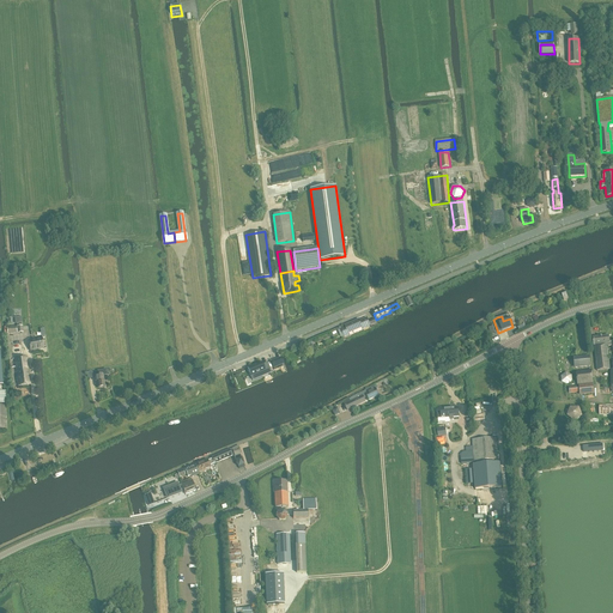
[(346,328),(341,329),(345,337),(350,335),(349,334),(362,328),(363,329),(366,328),(370,326),(366,319),(363,320),(359,322),(359,320),(351,323),(349,325),(345,326),(346,328)]
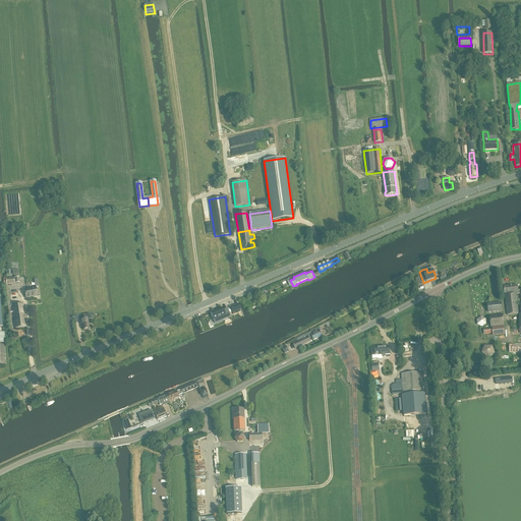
[(520,290),(518,291),(517,286),(505,287),(506,294),(508,315),(519,314),(516,294),(517,293),(517,294),(520,294),(520,297),(520,290)]
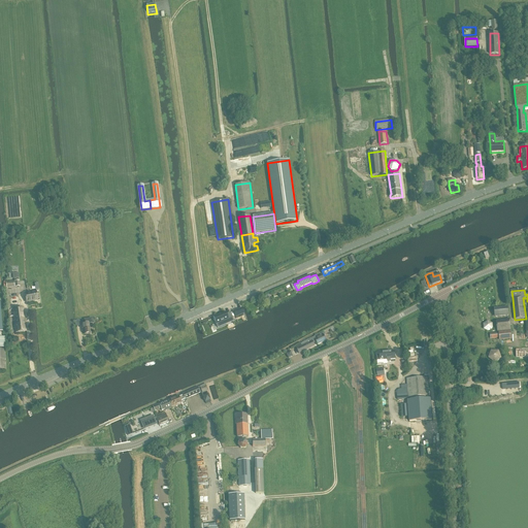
[(27,302),(37,300),(36,291),(25,293),(27,302)]
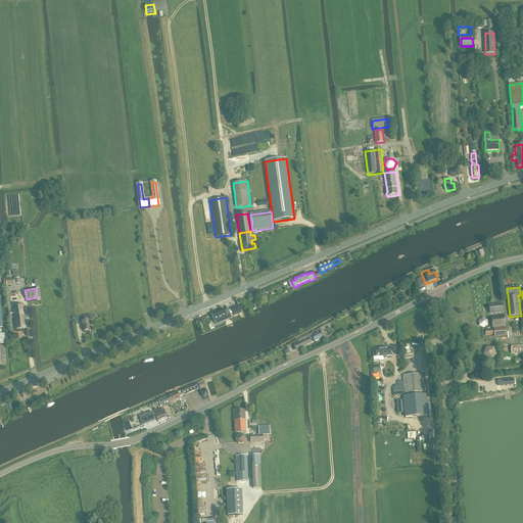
[(15,330),(26,328),(24,304),(12,306),(14,321),(14,322),(15,330)]
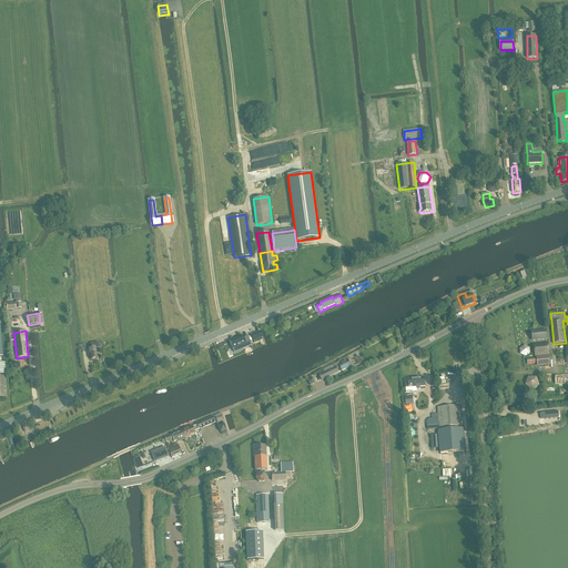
[(531,332),(533,341),(547,340),(546,331),(531,332)]
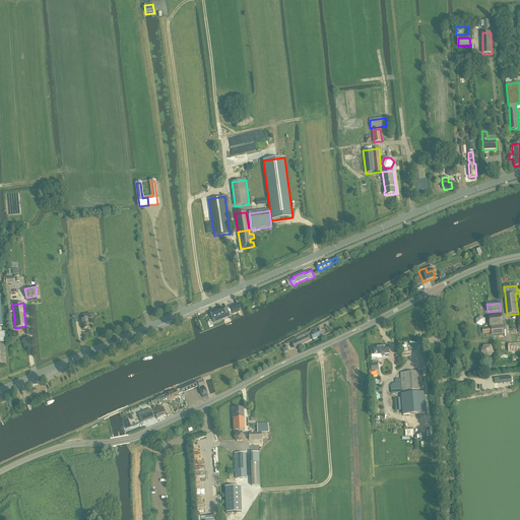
[(238,304),(230,307),(232,313),(240,310),(241,309),(238,304)]
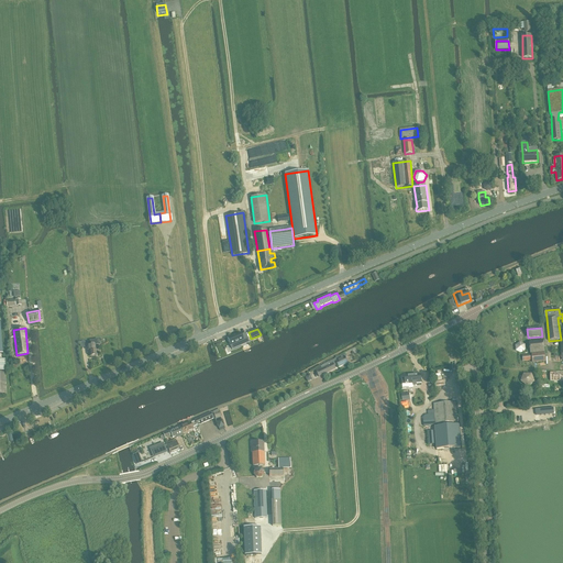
[(232,335),(228,338),(229,342),(231,345),(232,350),(241,346),(240,343),(239,342),(243,340),(247,339),(245,333),(241,335),(241,333),(240,332),(235,334),(232,335)]
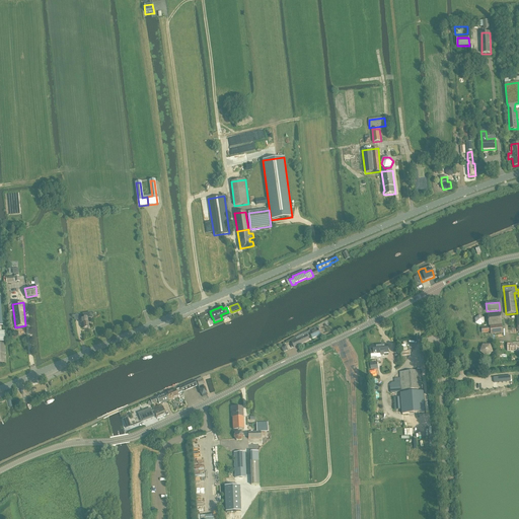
[(87,318),(90,317),(90,313),(83,314),(83,317),(84,317),(84,319),(80,319),(81,323),(82,323),(82,325),(83,325),(83,328),(88,328),(87,318)]
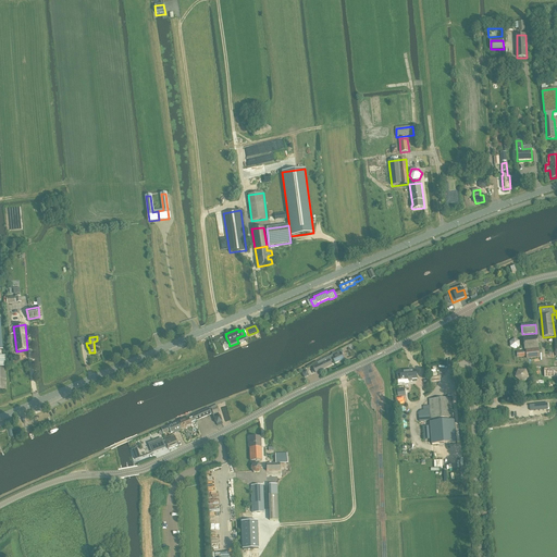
[(539,358),(539,349),(537,337),(523,338),(524,350),(517,351),(517,357),(528,356),(528,359),(539,358)]
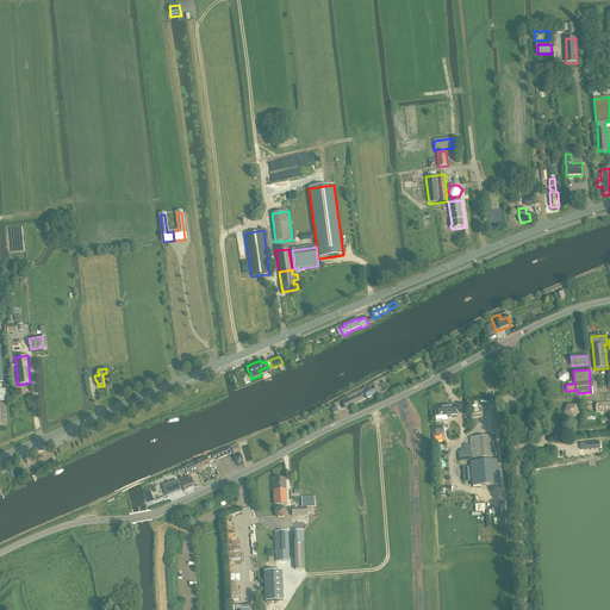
[(565,384),(570,380),(568,374),(564,372),(559,375),(559,381),(565,384)]
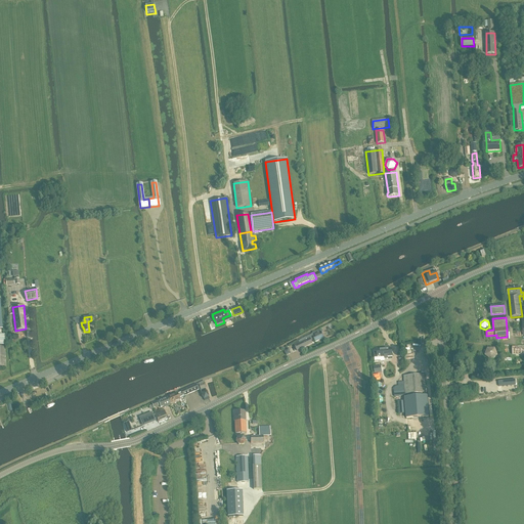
[(512,355),(523,354),(523,346),(512,347),(512,355)]
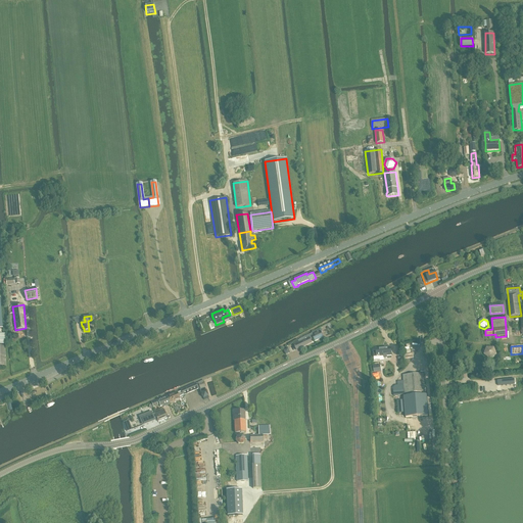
[(376,351),(373,351),(374,358),(374,362),(377,361),(377,358),(383,357),(383,359),(387,359),(387,357),(391,355),(391,347),(388,347),(383,348),(383,347),(376,348),(376,351)]
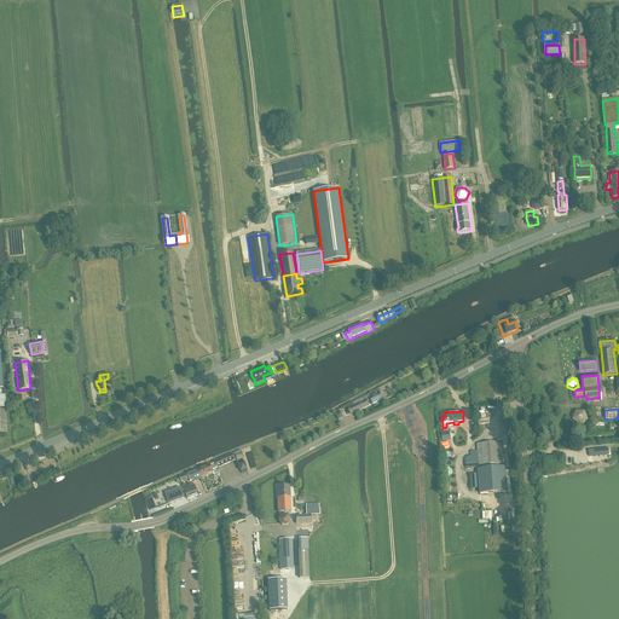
[(580,427),(588,421),(585,412),(576,412),(573,421),(580,427)]
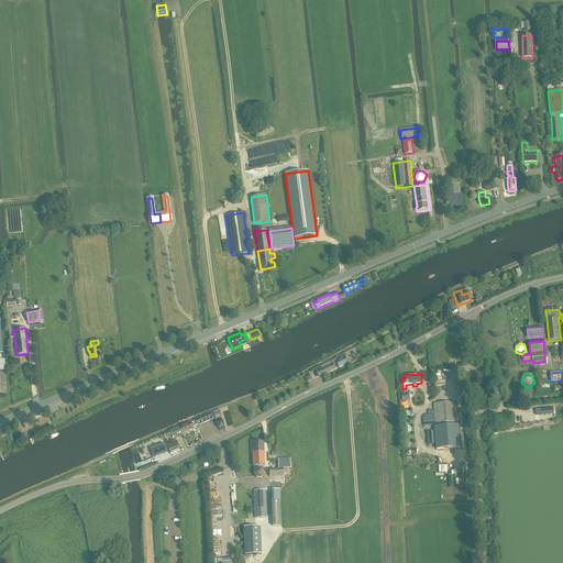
[(455,403),(434,405),(435,427),(457,424),(455,403)]
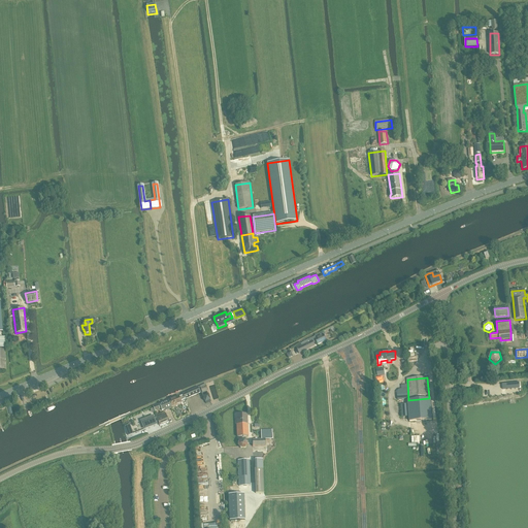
[(431,399),(408,401),(410,423),(432,422),(431,399)]
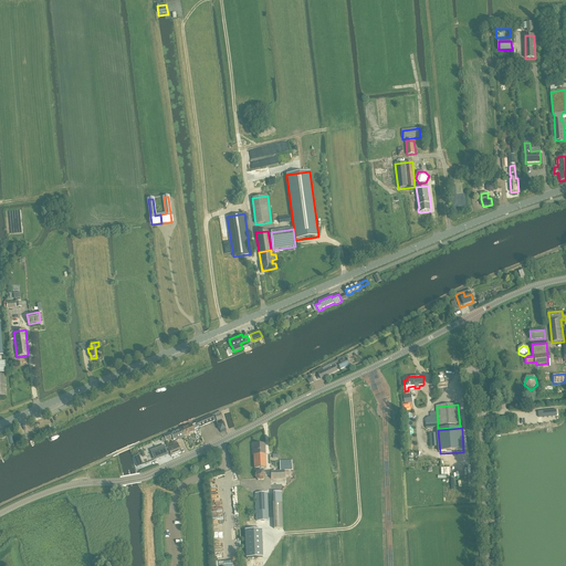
[(180,440),(179,438),(182,437),(180,430),(171,435),(174,440),(177,439),(178,440),(180,440)]
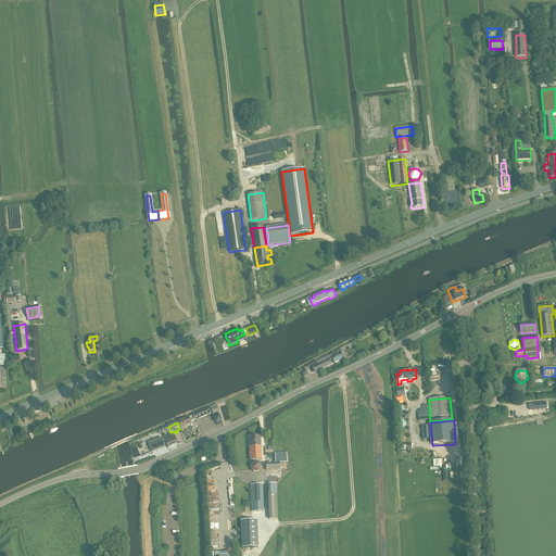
[(150,445),(153,452),(165,447),(164,446),(167,445),(168,449),(177,444),(174,437),(150,445)]
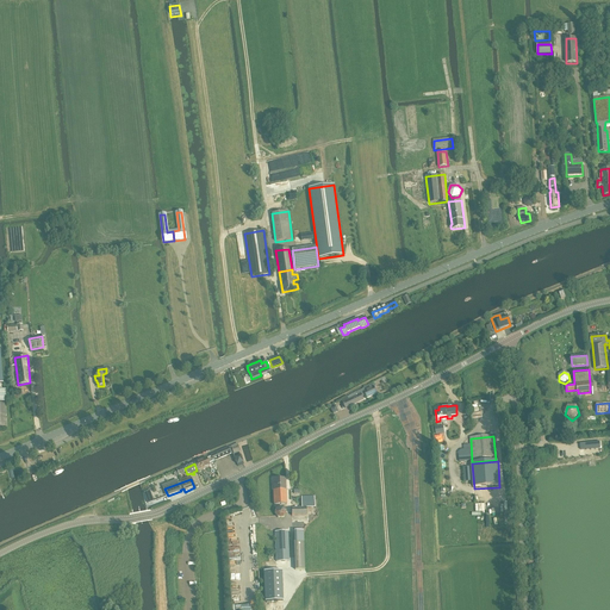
[(274,505),(287,505),(286,479),(273,480),(274,505)]
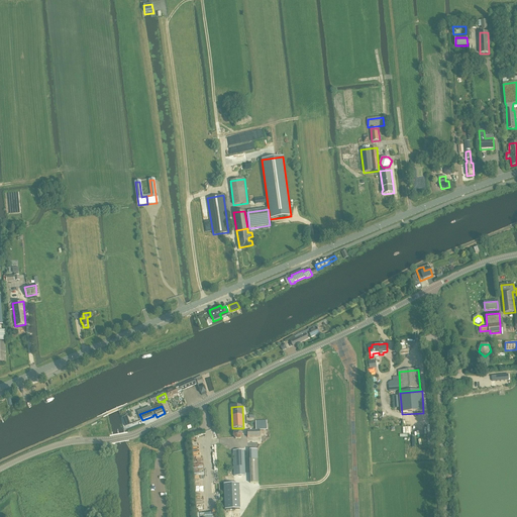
[(247,437),(260,437),(260,430),(267,430),(267,421),(255,421),(255,430),(246,431),(247,437)]
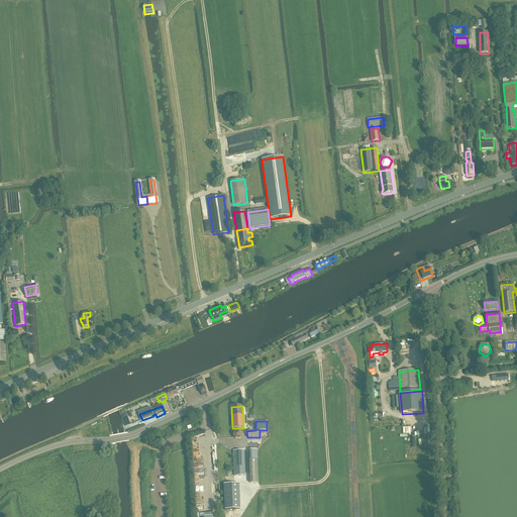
[(235,439),(241,439),(242,434),(240,430),(235,430),(232,435),(235,439)]
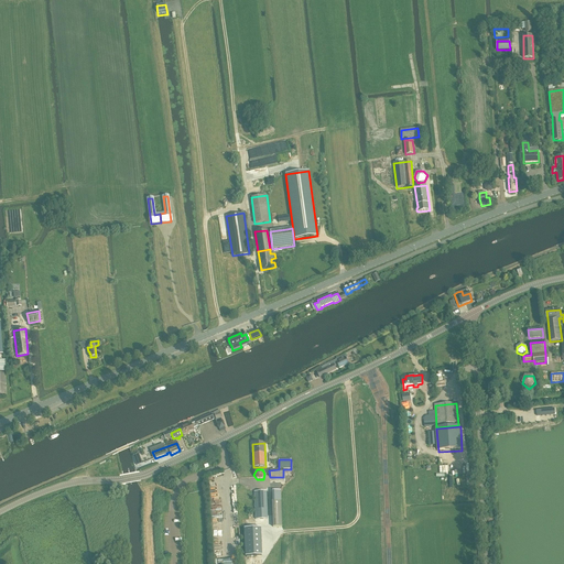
[(256,519),(268,519),(266,491),(255,492),(256,519)]
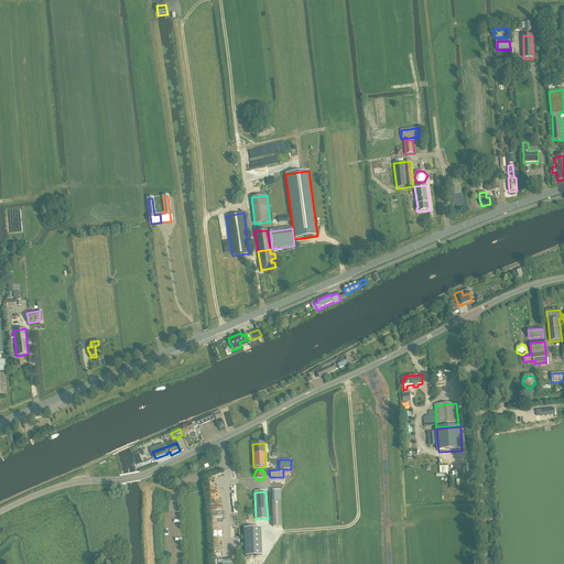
[(272,501),(271,501),(273,528),(282,527),(281,501),(283,501),(282,492),(272,494),(272,501)]
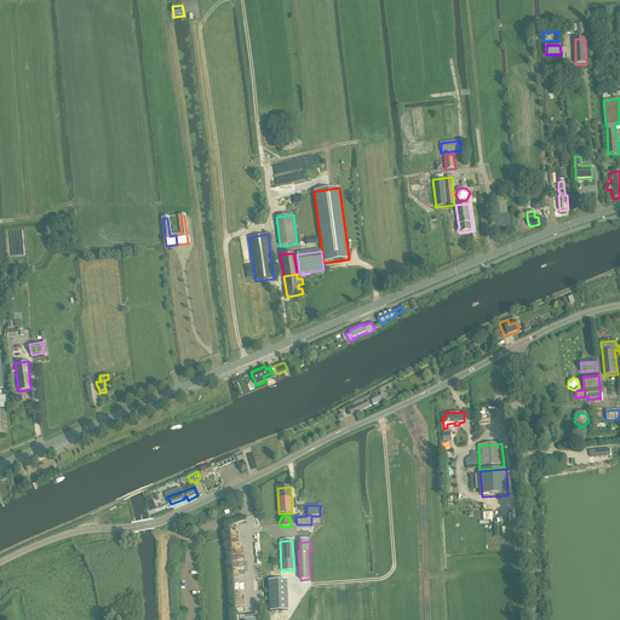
[(286,579),(268,580),(269,612),(287,610),(287,587),(286,579)]
